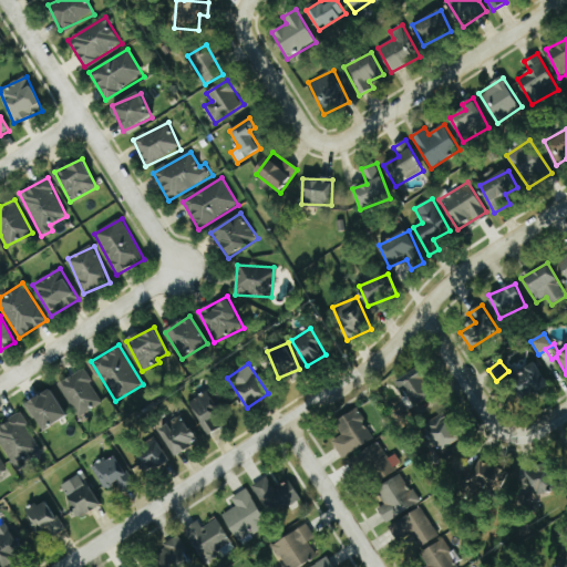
[(513,378),(526,400),(549,387),(536,364),(513,378)]
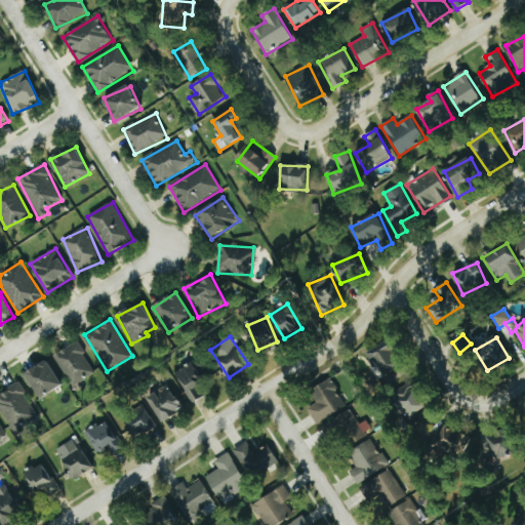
[(384,379),(403,369),(388,341),(368,352),(384,379)]
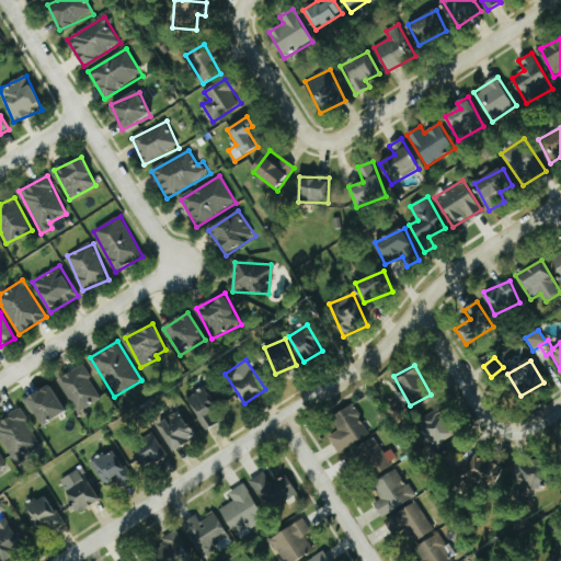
[(75,413),(101,401),(84,366),(58,378),(75,413)]
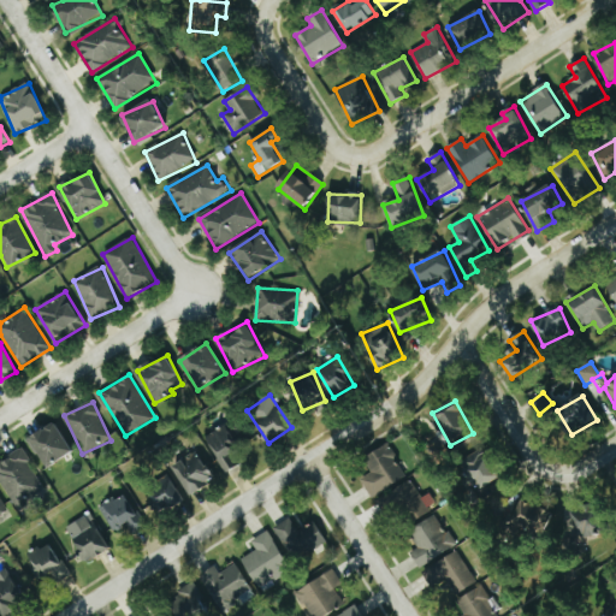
[(73,451),(54,422),(28,440),(47,469),(73,451)]
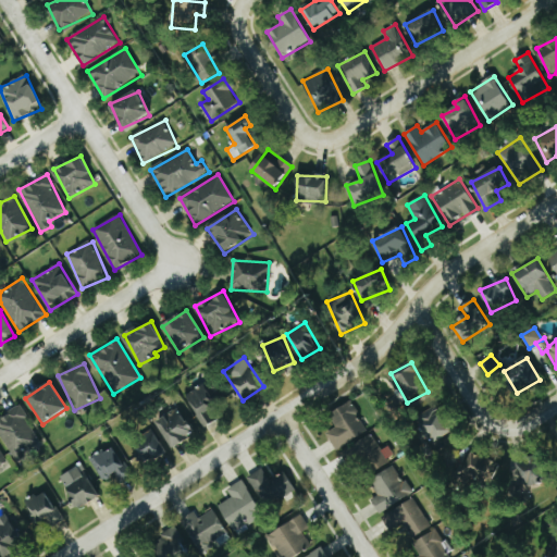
[(206,428),(217,420),(209,409),(217,403),(203,384),(184,397),(206,428)]
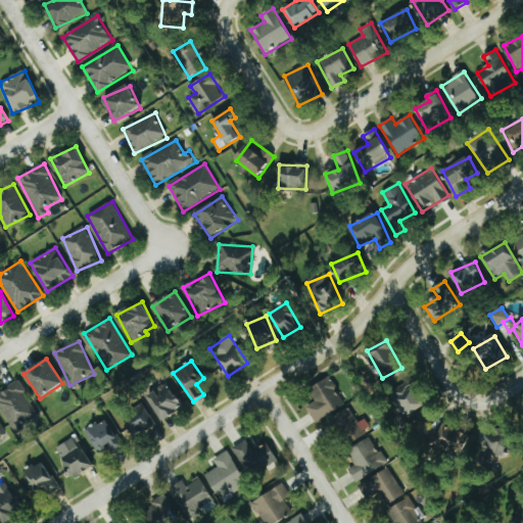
[(308,389),(316,401),(306,408),(315,422),(346,406),(330,377),(308,389)]
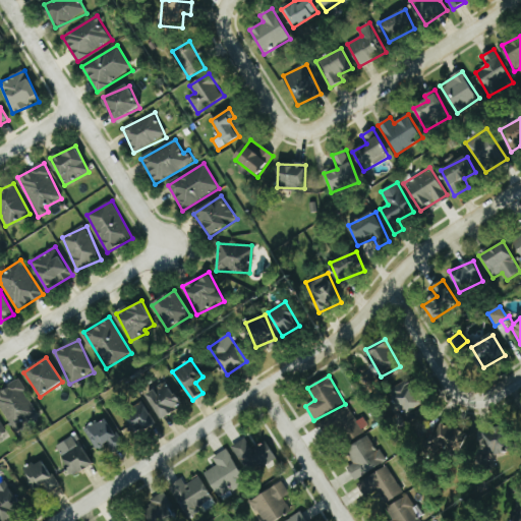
[(0,405),(13,428),(39,414),(19,380),(0,391),(0,405)]
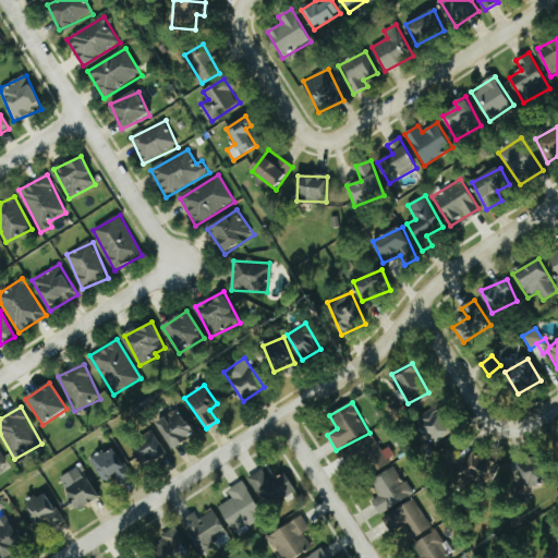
[(436,445),(453,433),(436,407),(419,419),(436,445)]
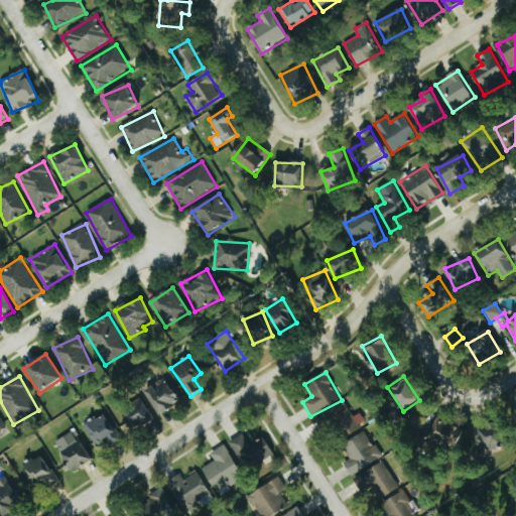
[(158,415),(179,402),(165,379),(145,392),(158,415)]
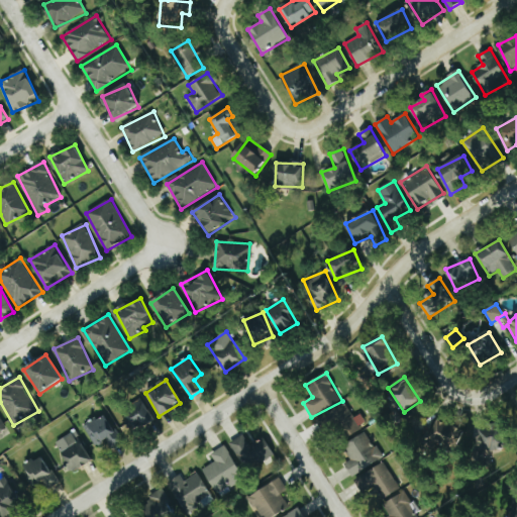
[(134,432),(153,420),(140,398),(130,405),(133,411),(124,416),(134,432)]
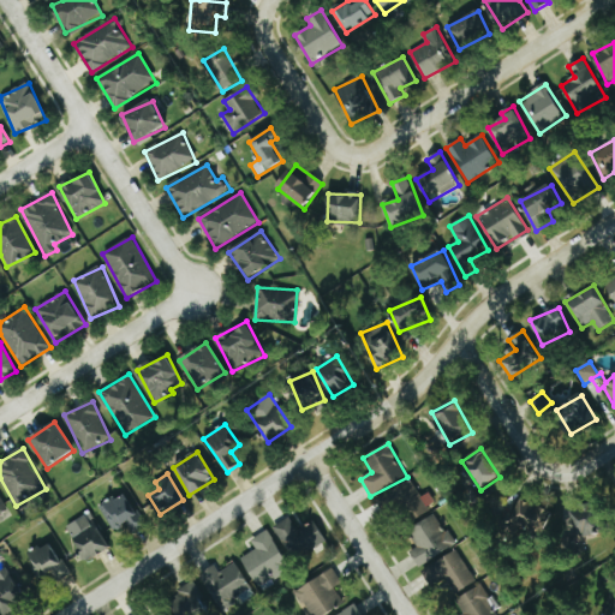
[(430,493),(421,497),(413,482),(376,499),(383,514),(395,509),(401,524),(437,508),(430,493)]
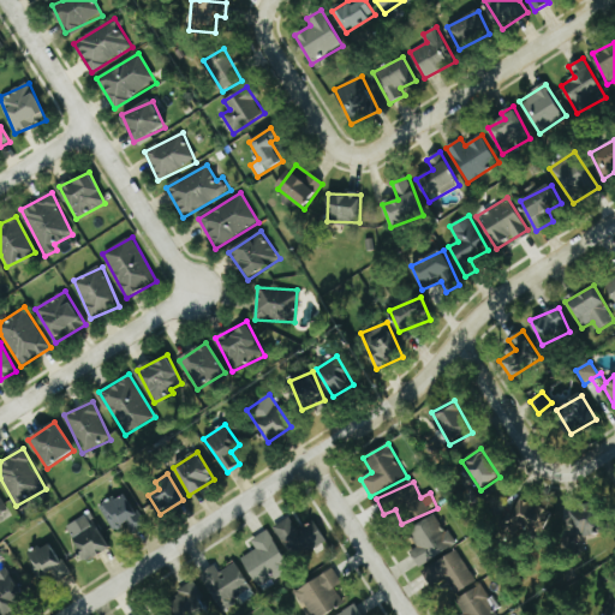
[(507,502),(500,489),(483,496),(490,511),(507,502)]
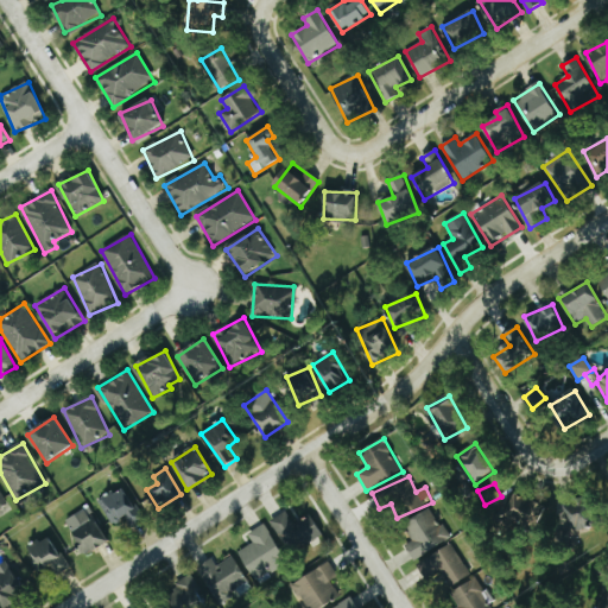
[(112,526),(128,518),(132,525),(144,520),(126,486),(99,501),(112,526)]
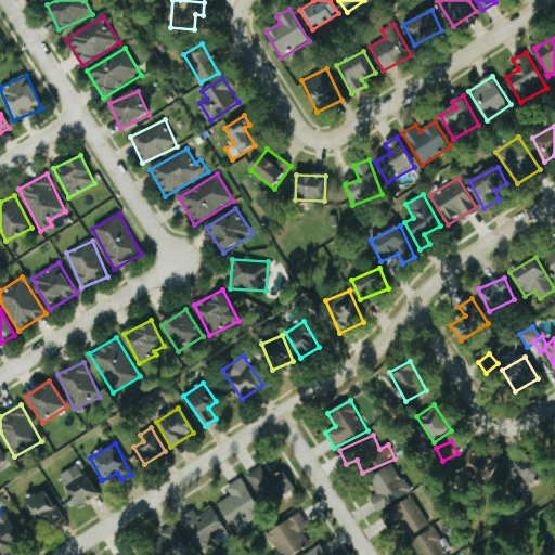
[(0,447),(0,466),(9,462),(0,447)]
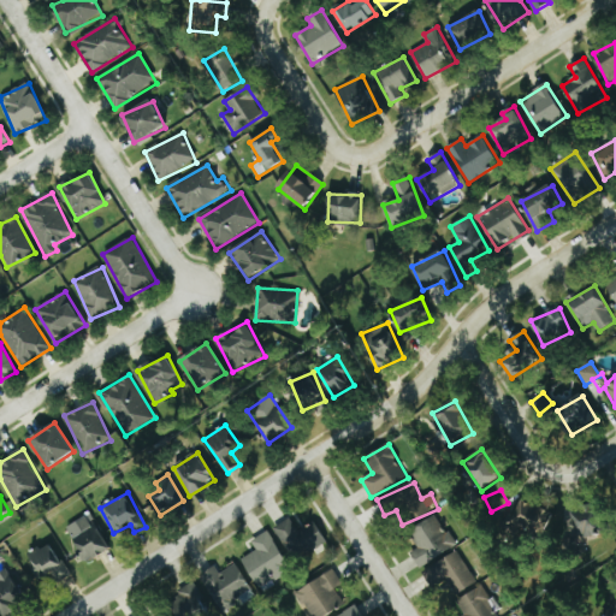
[(549,514),(522,499),(510,521),(537,535),(549,514)]
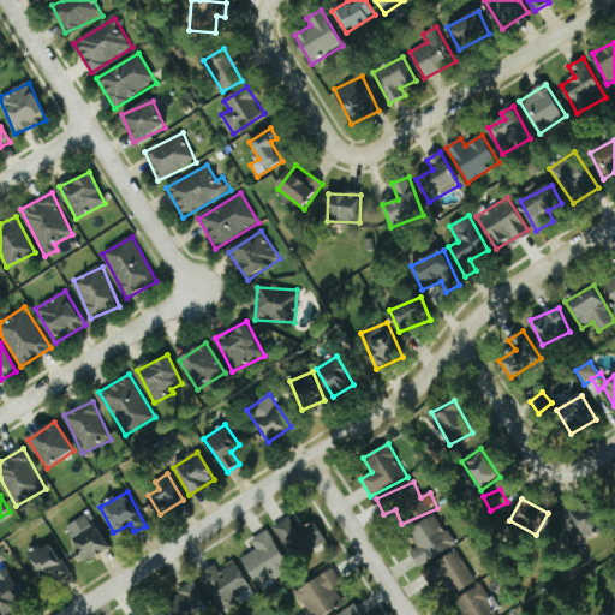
[(602,530),(593,505),(571,513),(580,538),(602,530)]
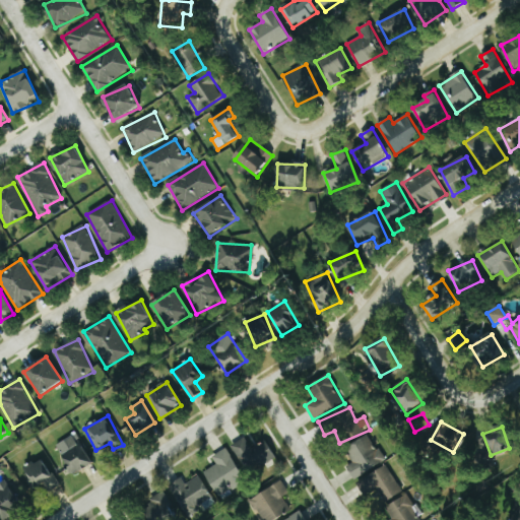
[(57,444),(71,475),(90,466),(76,435),(57,444)]
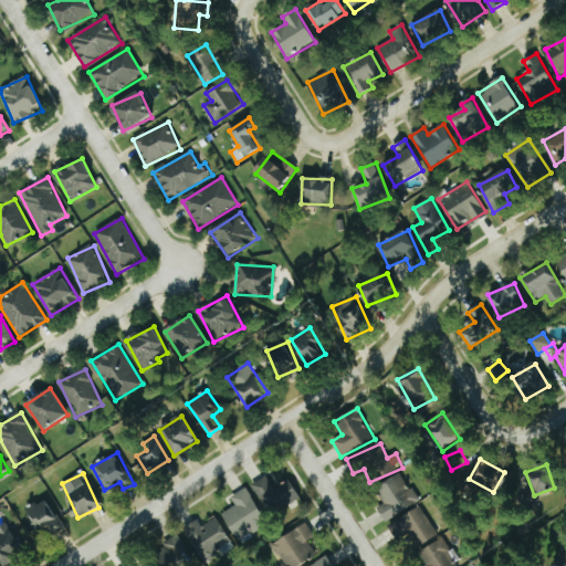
[(419,501),(401,473),(376,489),(385,504),(377,509),(386,523),(419,501)]
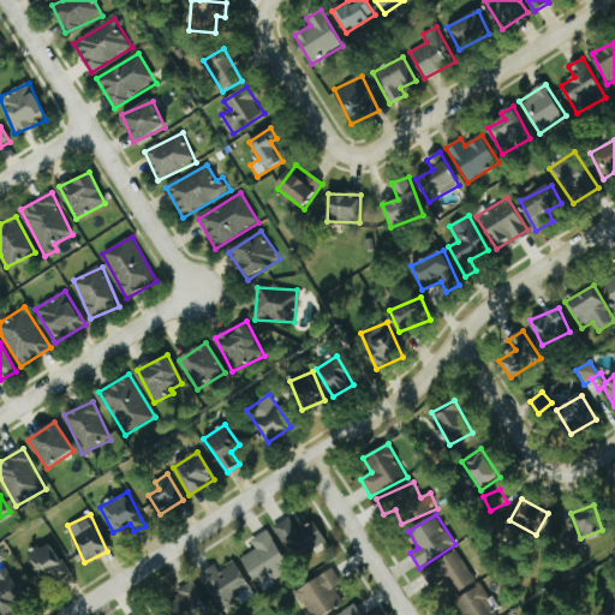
[(326,544),(316,521),(297,531),(291,519),(275,526),(291,560),(326,544)]
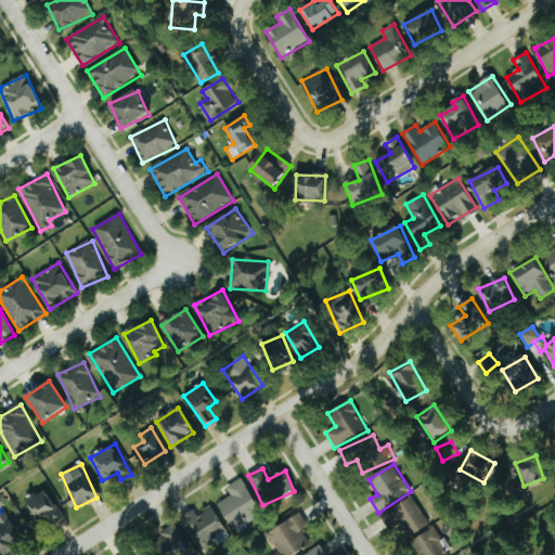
[(218,504),(233,531),(262,515),(243,478),(227,488),(232,497),(218,504)]
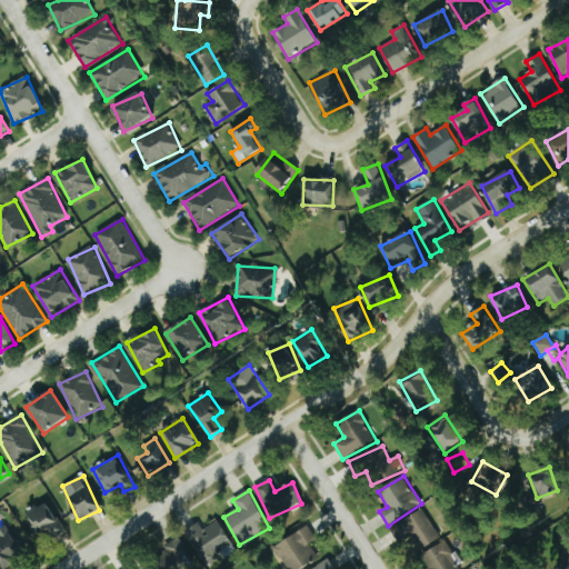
[(38,540),(49,536),(51,540),(63,536),(50,502),(27,510),(38,540)]
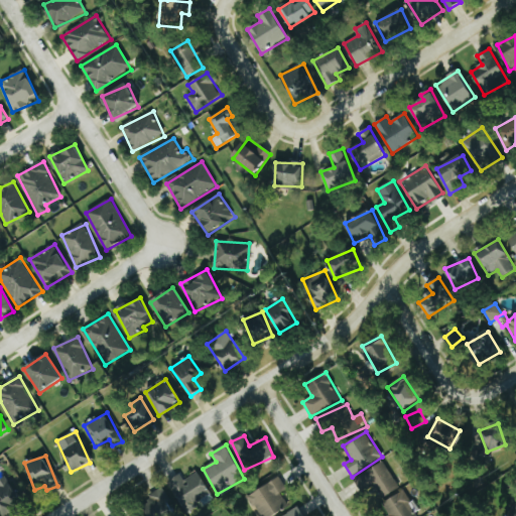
[(400,488),(382,462),(354,480),(363,494),(372,487),(381,500),(400,488)]
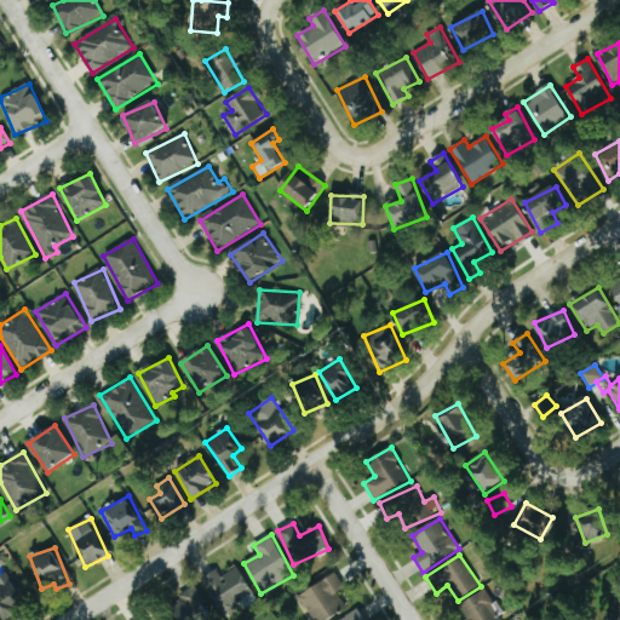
[(237,601),(252,591),(237,567),(222,577),(217,569),(201,580),(225,618),(242,607),(237,601)]
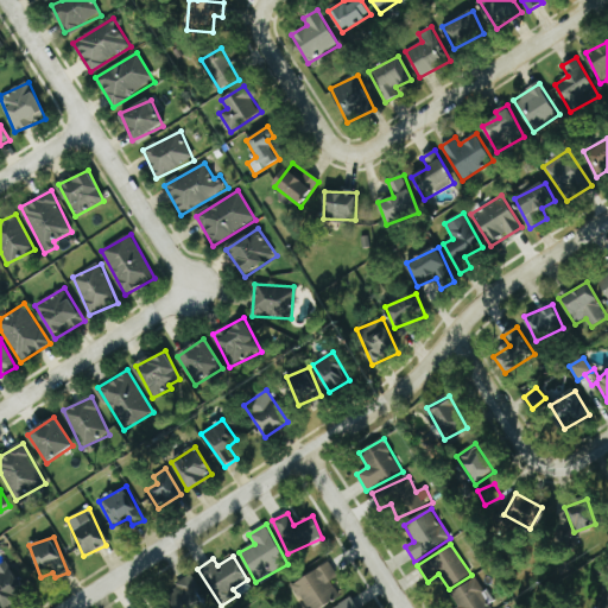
[(6,607),(25,599),(6,562),(0,564),(0,607),(6,607)]
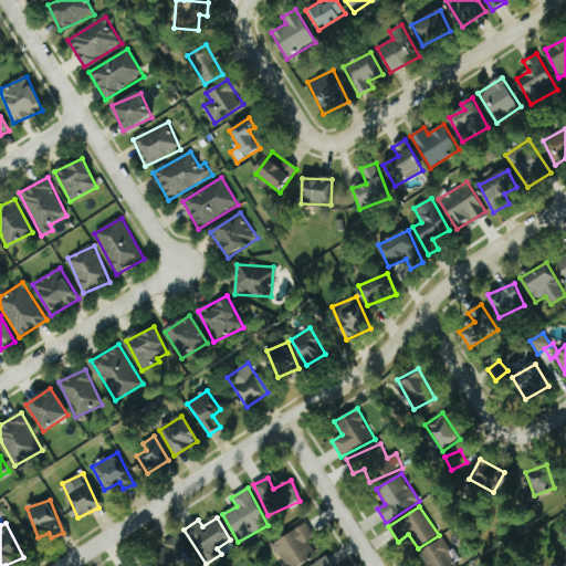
[(307,541),(315,536),(307,523),(272,544),(285,565),(300,565),(316,556),(307,541)]
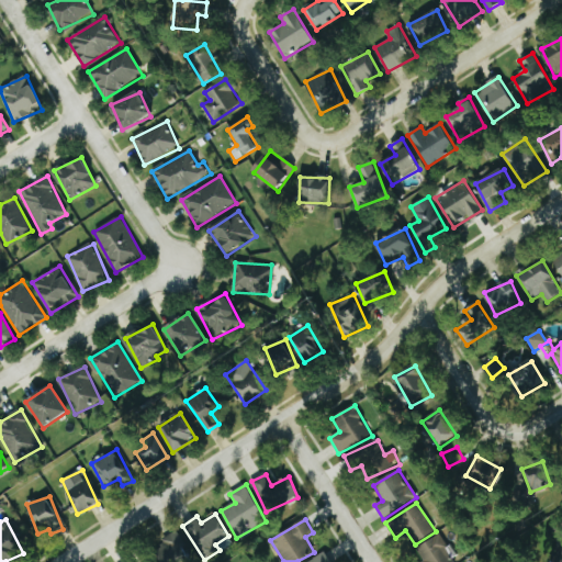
[(178,561),(193,554),(180,530),(160,540),(164,547),(156,551),(160,561),(178,561)]
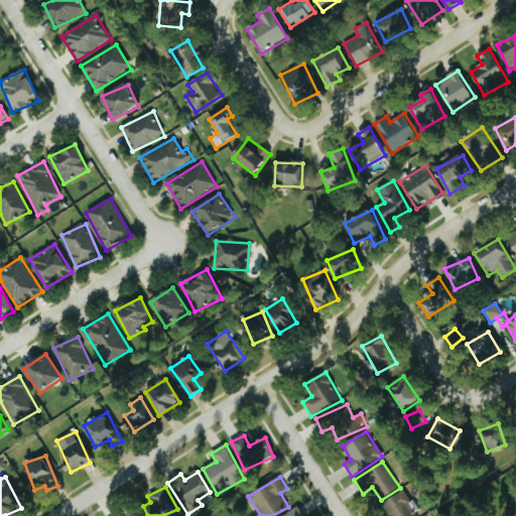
[(389,515),(417,515),(403,491),(383,503),(390,515),(389,515)]
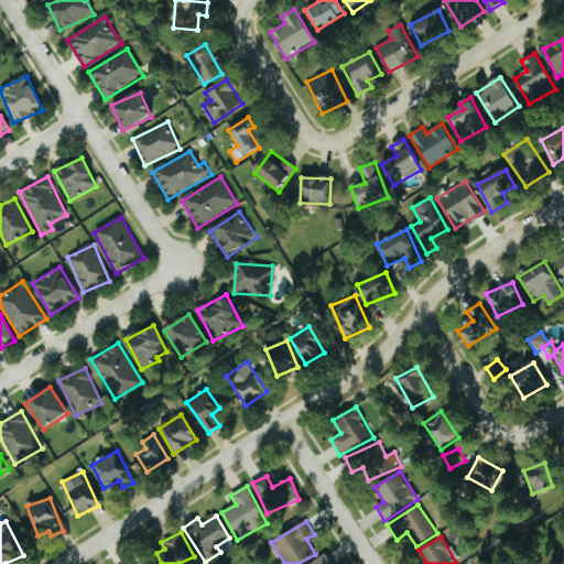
[(310,563),(332,563),(326,554),(310,563)]
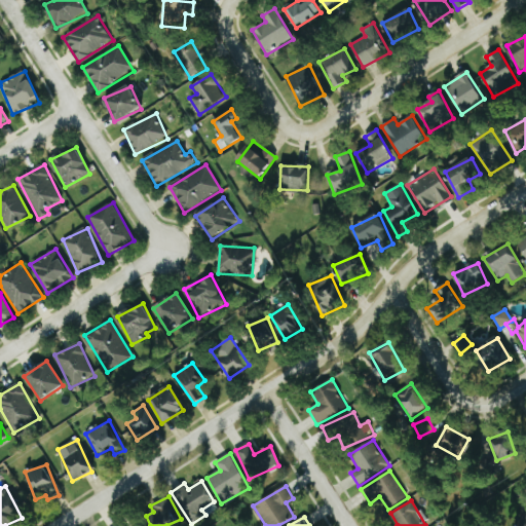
[(525,525),(525,517),(516,525),(525,525)]
